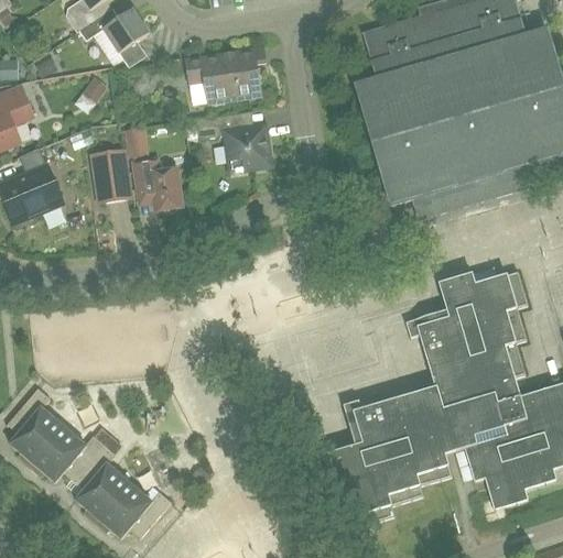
[(76,0),(67,6),(65,14),(77,31),(79,29),(78,29),(111,7),(107,0),(76,0)]
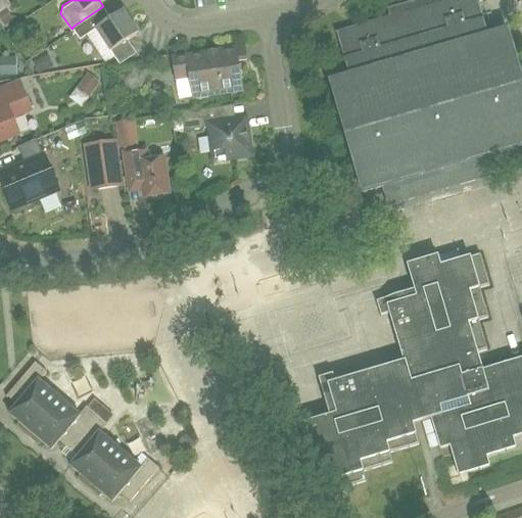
[(487,31),(478,0),(426,0),(387,11),(381,13),(381,15),(335,29),(347,72),(328,77),(361,189),(380,183),(386,202),(494,170),(521,161),(521,152),(519,143),(521,141),(521,80),(507,29),(506,26),(487,31)]
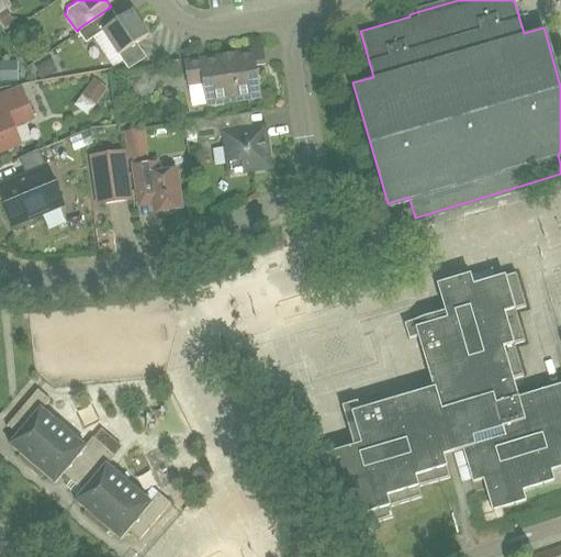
[(429,0),(414,4),(416,12),(458,0),(429,0)]
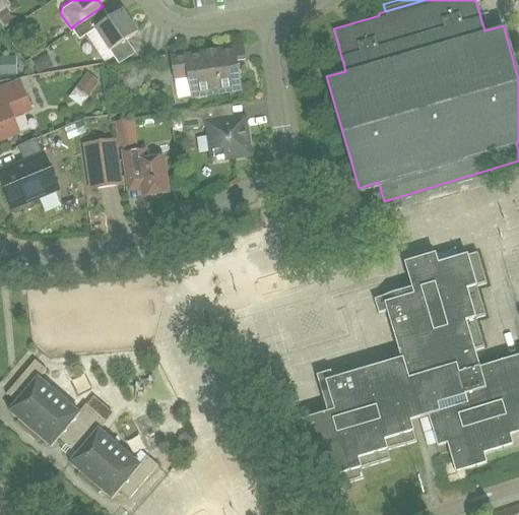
[(12,16),(5,6),(0,8),(0,14),(4,21),(12,16)]
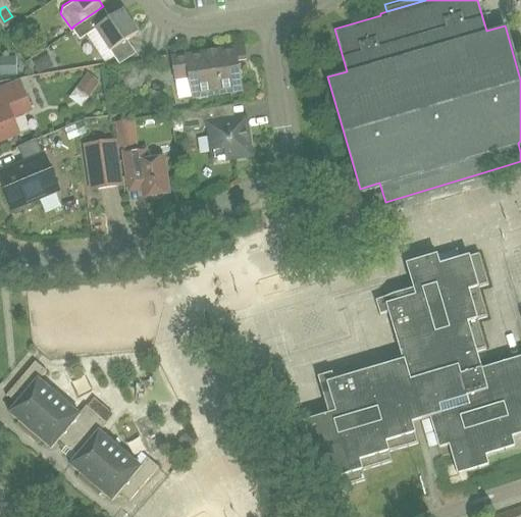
[(109,47),(137,29),(121,6),(109,14),(103,6),(72,27),(73,27),(79,36),(94,26),(109,47)]
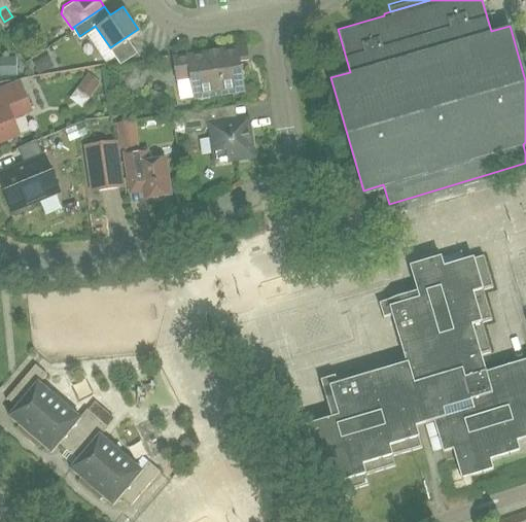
[(242,82),(239,59),(247,58),(245,42),(172,53),(176,76),(190,74),(194,96),(224,91),(223,85),(242,82)]
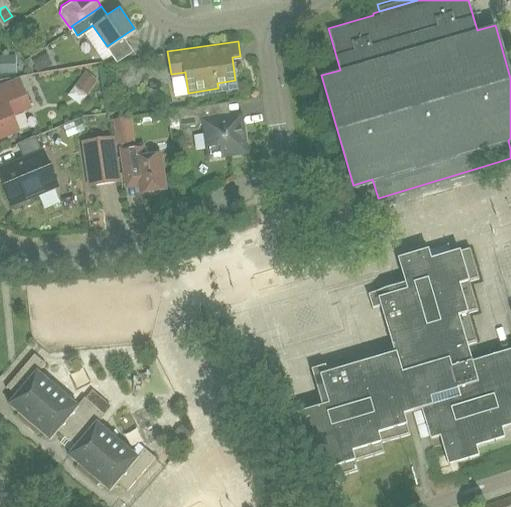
[(0,69),(16,69),(15,52),(0,52),(0,69)]
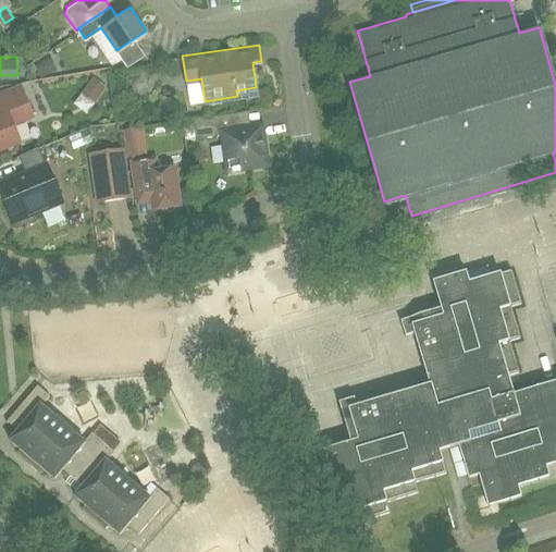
[(52,70),(46,58),(35,63),(41,75),(52,70)]
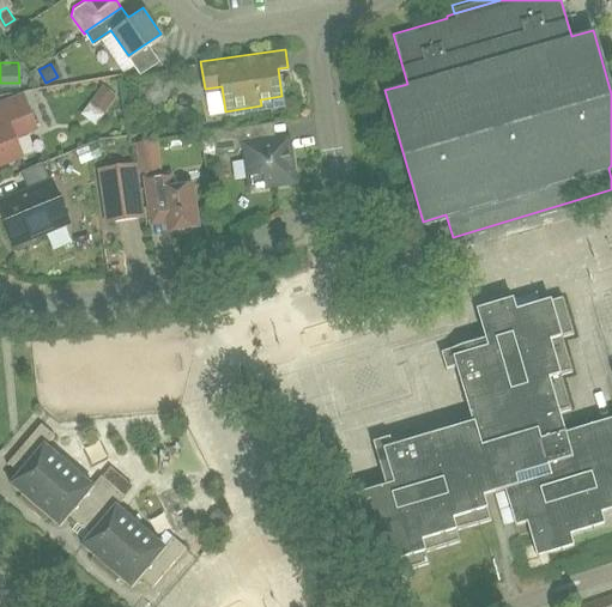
[(115,91),(102,82),(89,98),(103,109),(115,91)]
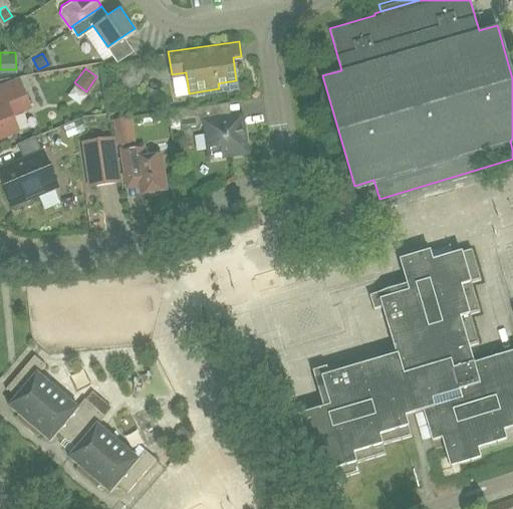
[(29,103),(19,77),(0,84),(0,99),(0,135),(18,128),(12,113),(13,109),(29,103)]
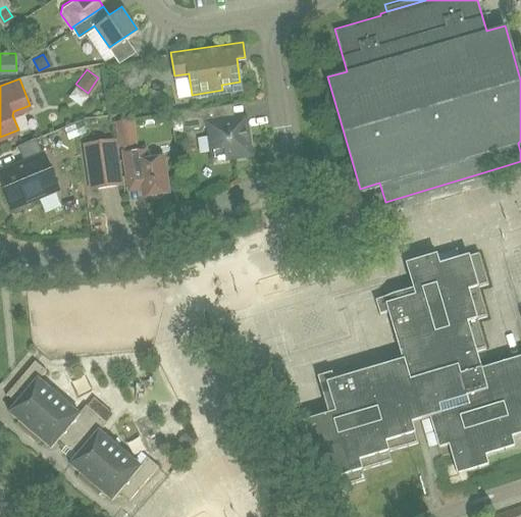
[(221,103),(179,109),(183,127),(206,123),(211,158),(250,152),(245,113),(223,116),(221,103)]
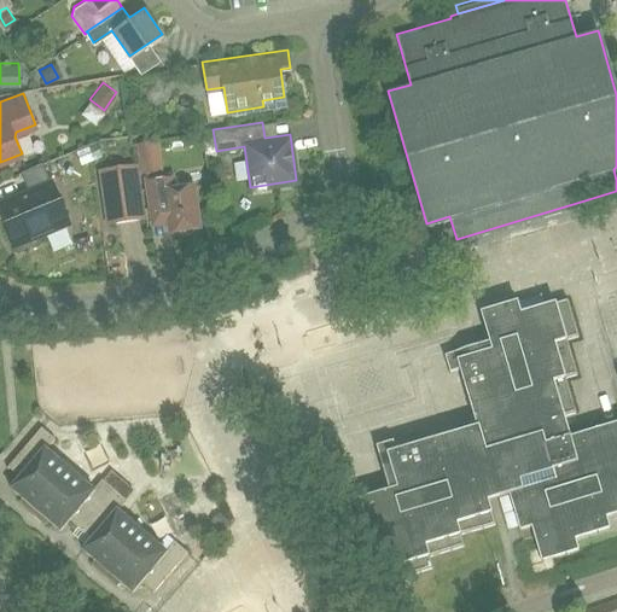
[(67,220),(42,161),(19,169),(28,190),(0,200),(0,210),(13,243),(67,220)]
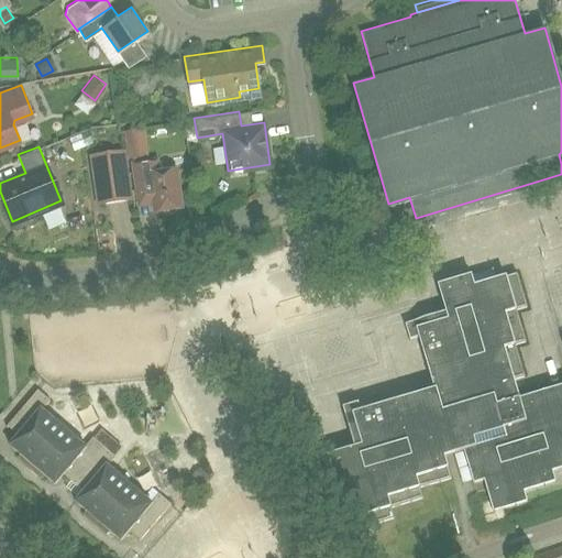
[(123,148),(90,153),(98,200),(130,196),(123,148)]
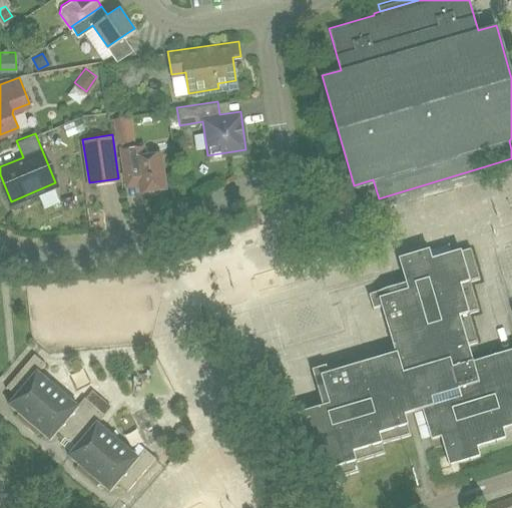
[(139,190),(165,186),(159,151),(144,153),(142,141),(119,145),(122,166),(135,164),(139,190)]
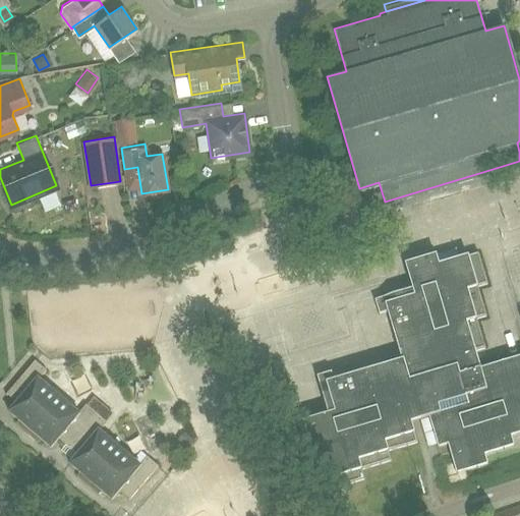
[(519,309),(519,310),(519,311),(519,352),(479,364),(477,357),(474,347),(484,344),(475,314),(485,312),(476,283),(486,280),(477,247),(458,254),(455,245),(404,260),(411,285),(376,296),(380,309),(386,307),(400,356),(333,377),(331,369),(321,371),(331,409),(301,417),(316,468),(327,465),(332,484),(363,475),(360,466),(390,457),(387,447),(416,439),(410,418),(427,413),(437,444),(447,441),(449,449),(455,469),(486,460),(483,451),(513,442),(510,433),(519,428),(519,309)]
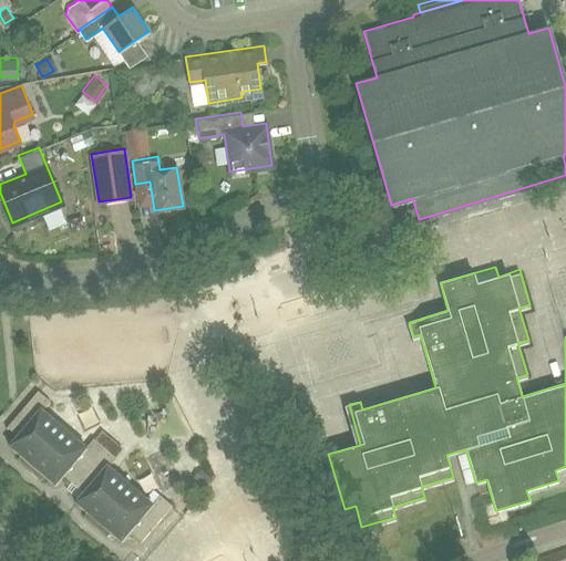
[(41,408),(49,398),(37,388),(6,425),(17,435),(9,444),(19,453),(17,457),(40,477),(43,474),(54,484),(63,471),(84,489),(74,500),(85,509),(83,513),(105,533),(110,531),(120,540),(127,530),(140,540),(171,502),(158,492),(151,501),(107,465),(115,455),(114,455),(122,446),(101,428),(94,437),(93,436),(84,445),(41,408)]
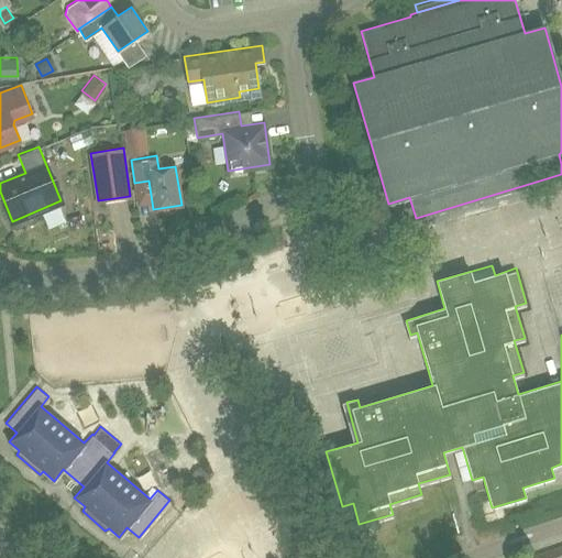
[(200,484),(209,474),(198,465),(189,474),(200,484)]
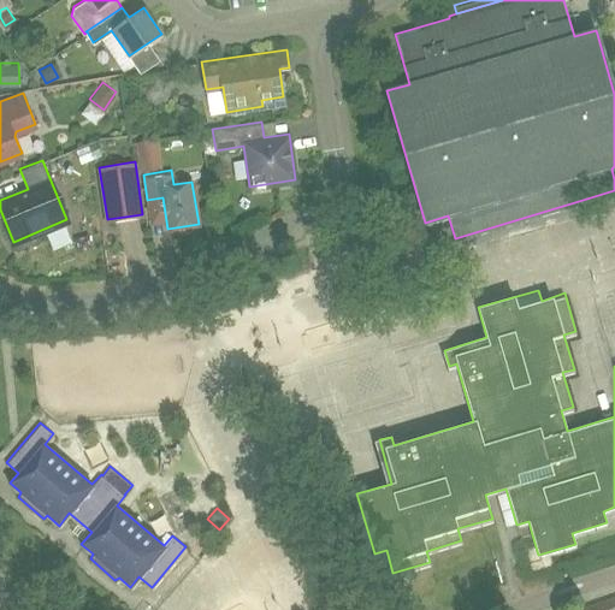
[(614,609),(614,592),(601,598),(604,609),(614,609)]
